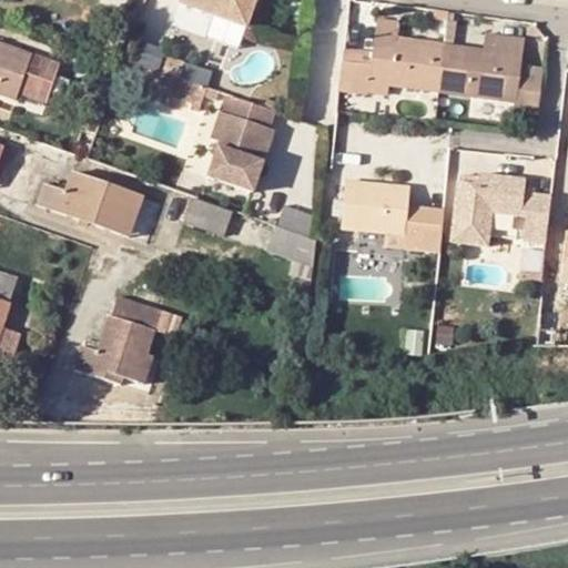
[(257,0),(189,0),(250,22),(257,0)]
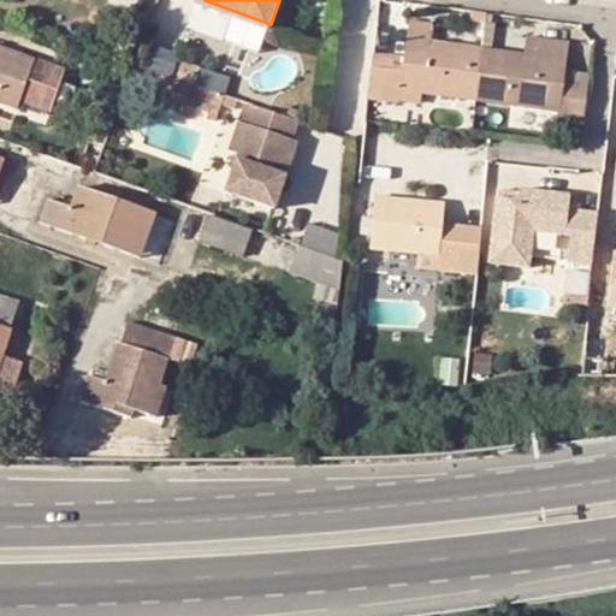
[(485,47),(479,101),(558,110),(557,119),(585,123),(591,72),(566,70),(569,41),(526,36),(523,53),(492,48),(496,24),(491,24),(492,17),(487,16),(485,47)]
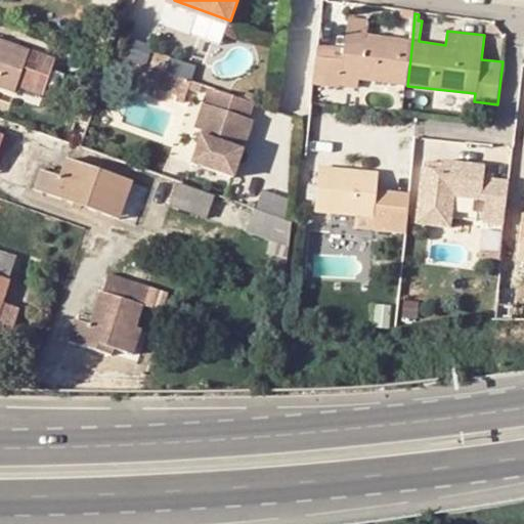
[(350,17),(346,47),(320,47),(315,84),(359,89),(360,81),(407,86),(412,40),(366,35),(367,19),(350,17)]
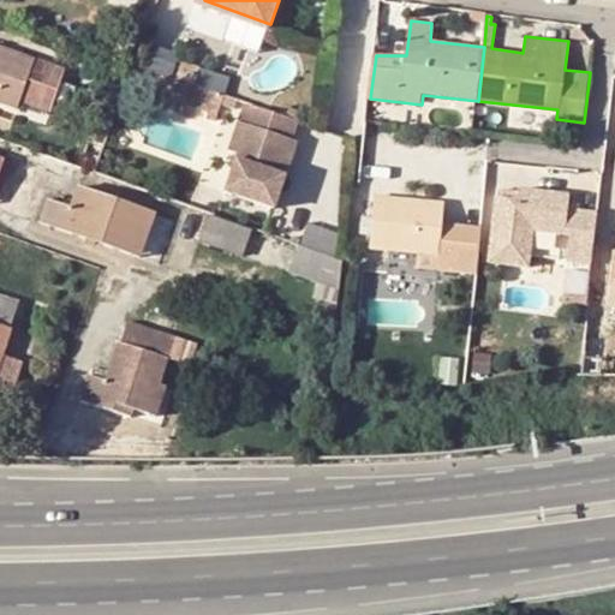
[(0,101),(23,109),(27,100),(58,109),(72,69),(0,43),(0,101)]
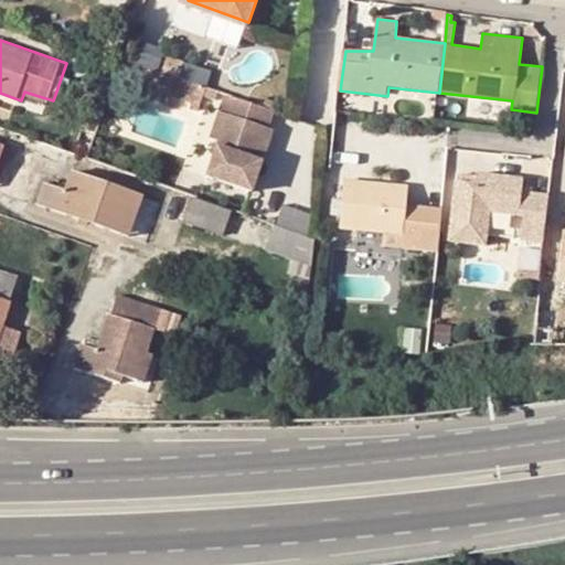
[(204,106),(210,86),(163,71),(157,89),(204,106)]
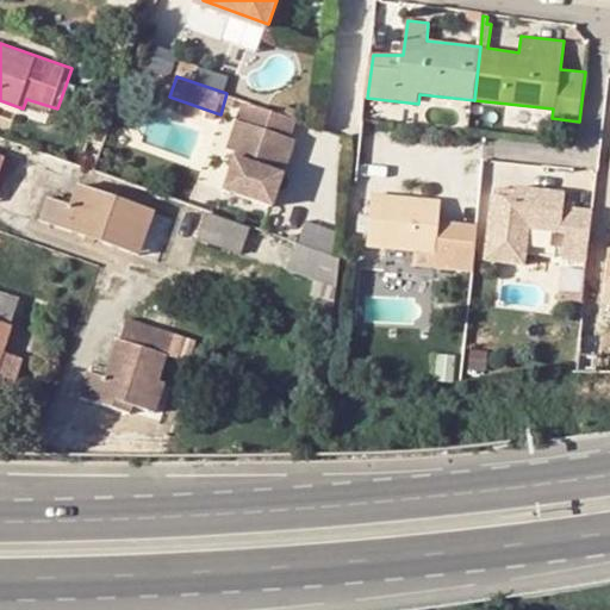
[(296,142),(303,122),(253,104),(236,153),(244,155),(230,193),(279,210),(302,143),(296,142)]
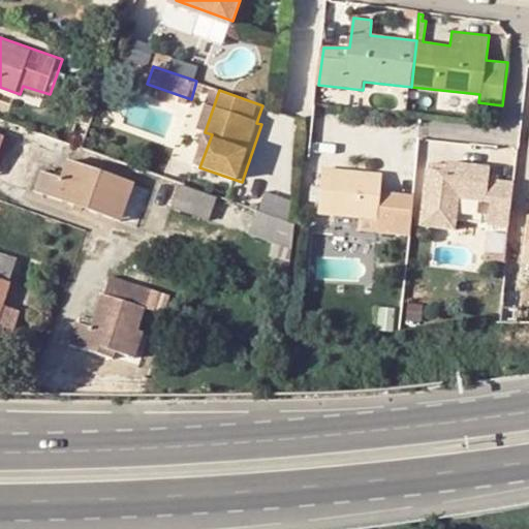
[(139,183),(72,159),(66,178),(47,170),(39,190),(119,219),(125,199),(133,201),(139,183)]
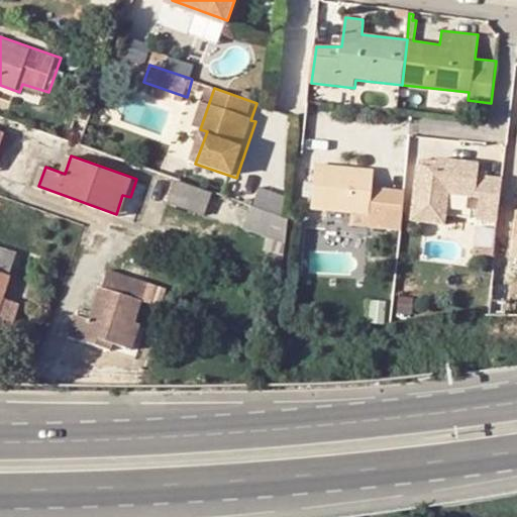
[(495,220),(500,178),(478,175),(479,163),(434,158),(434,162),(433,168),(419,166),(414,166),(408,220),(445,224),(449,195),(479,198),(477,218),(495,220)]
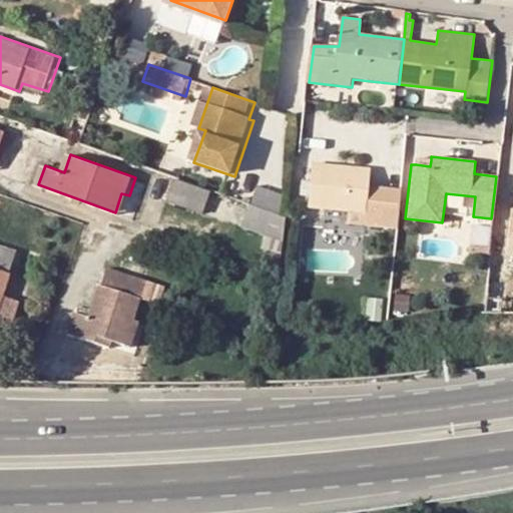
[(404,197),(372,194),(374,169),(318,163),(313,208),(370,214),(368,225),(400,229),(404,197)]
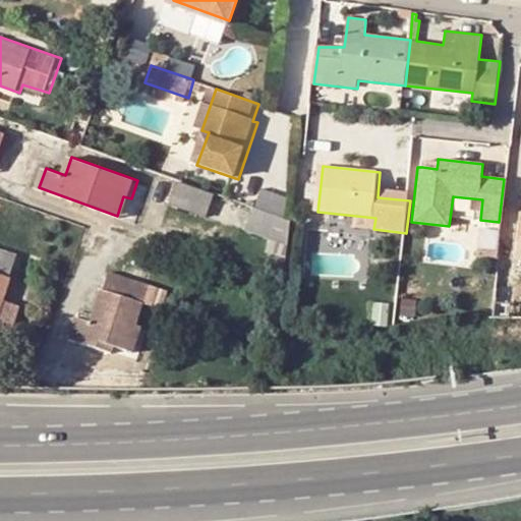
[(216,197),(181,184),(174,205),(209,218),(216,197)]
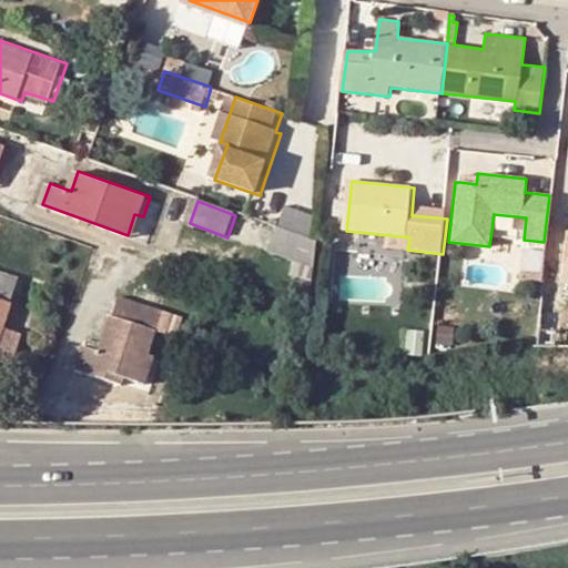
[(286,208),(281,225),(310,236),(316,217),(286,208)]
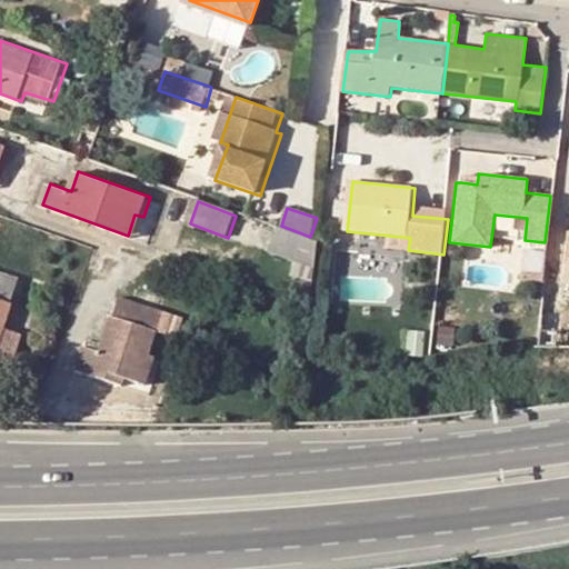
[(318,241),(276,227),(268,251),(313,267),(318,241)]
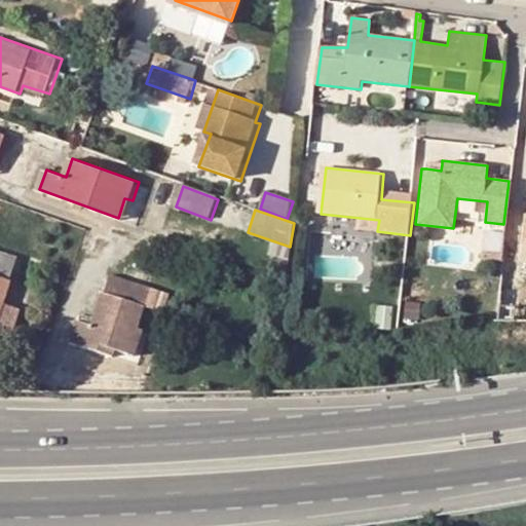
[(0,312),(16,260),(0,254),(0,312)]
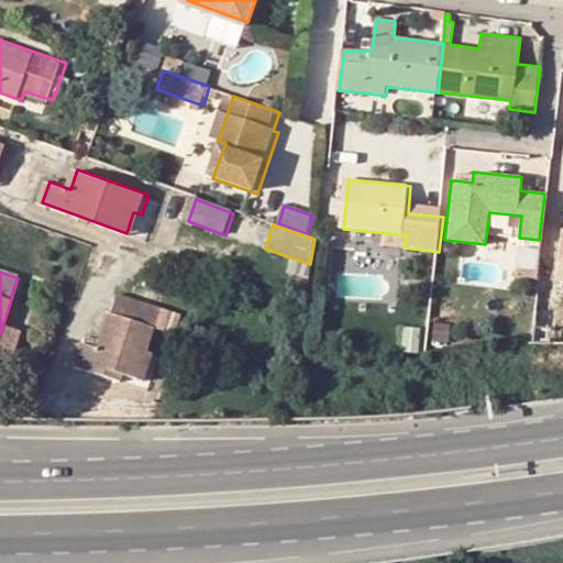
[(116,379),(118,372),(130,375),(145,381),(167,308),(123,295),(106,350),(88,345),(81,368),(116,379)]
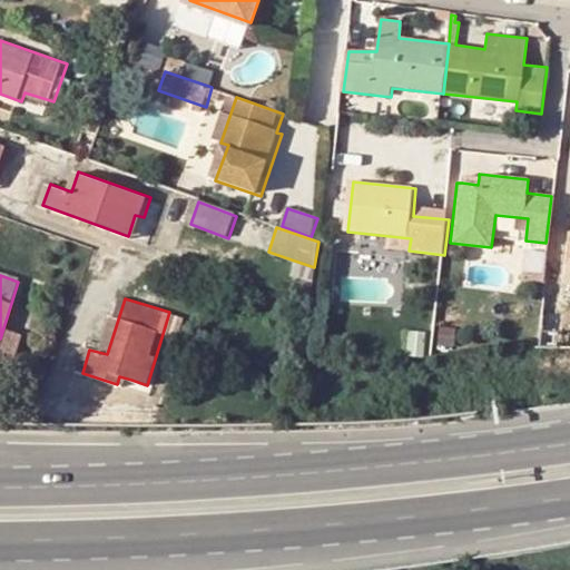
[(119,376),(117,384),(129,387),(131,380),(119,376)]
